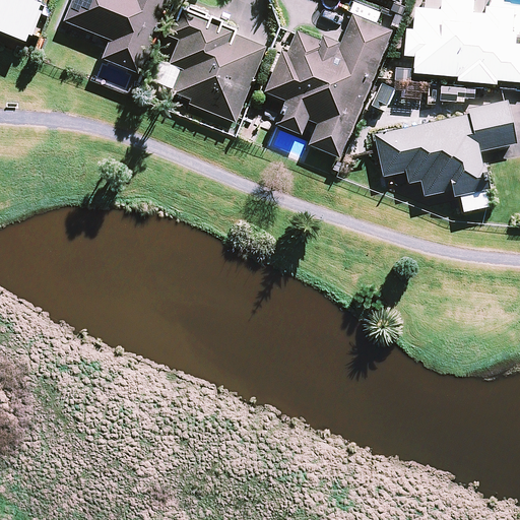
[(0,0),(0,30),(28,42),(30,35),(40,38),(52,7),(43,4),(44,0),(0,0)]
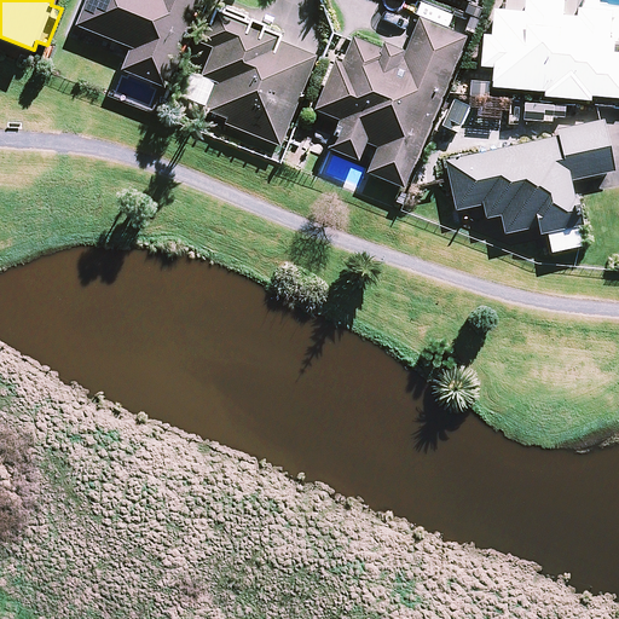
[(100,57),(110,61),(123,67),(122,70),(165,87),(198,0),(87,0),(77,25),(108,39),(100,57)]
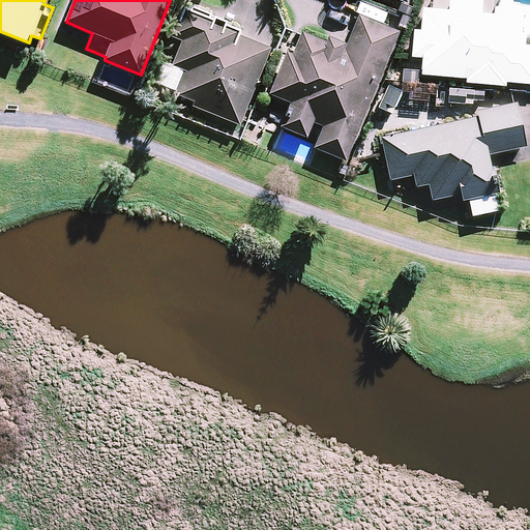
[(497,1),(490,0),(434,0),(434,9),(422,8),(420,30),(413,30),(411,56),(421,57),(420,74),(465,78),(465,82),(503,85),(503,91),(529,92),(529,46),(520,46),(523,8),(496,6),(497,1)]
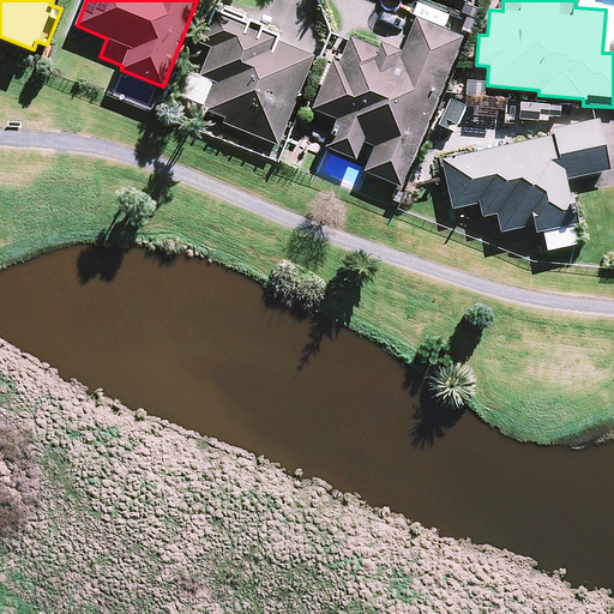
[(280,32),(217,7),(203,43),(212,47),(200,76),(214,82),(203,108),(224,118),(223,122),(278,145),(314,56),(276,41),(280,32)]
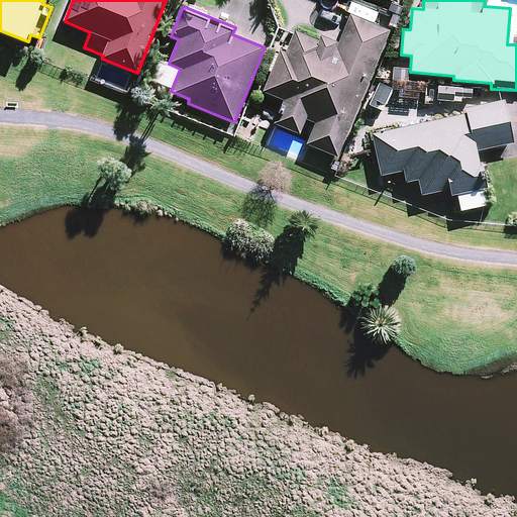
[(389,30),(350,15),(337,49),(295,32),(286,55),(280,53),(264,92),(285,101),(276,124),(299,133),(305,118),(315,122),(306,143),(337,157),(389,30)]
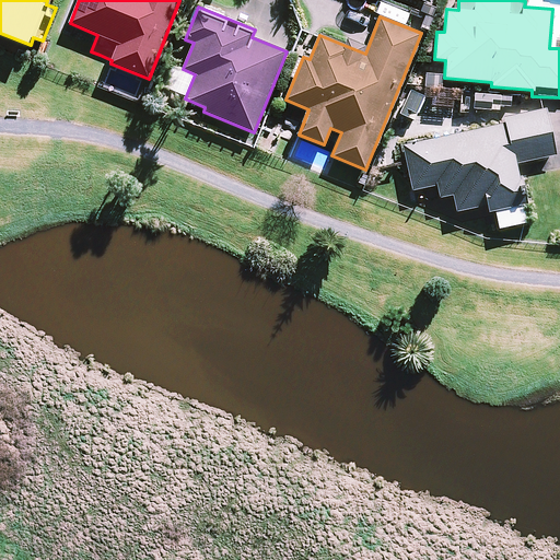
[(501,93),(470,91),(469,111),(500,112),(501,93)]
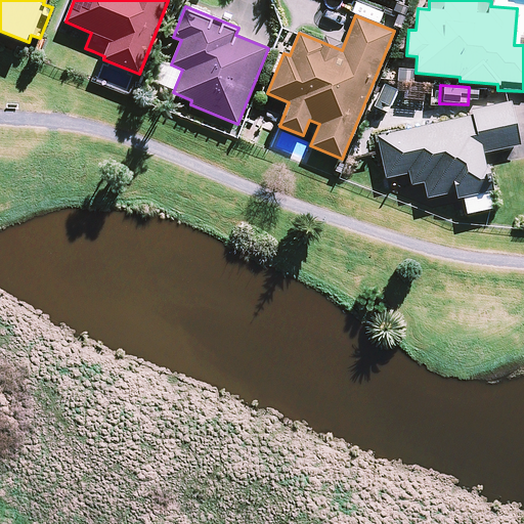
[(491,208),(487,191),(493,189),(485,151),(519,144),(510,102),(466,112),(468,117),(376,136),(385,177),(408,173),(410,184),(423,182),(426,198),(454,191),(455,199),(463,197),(466,213),(491,208)]
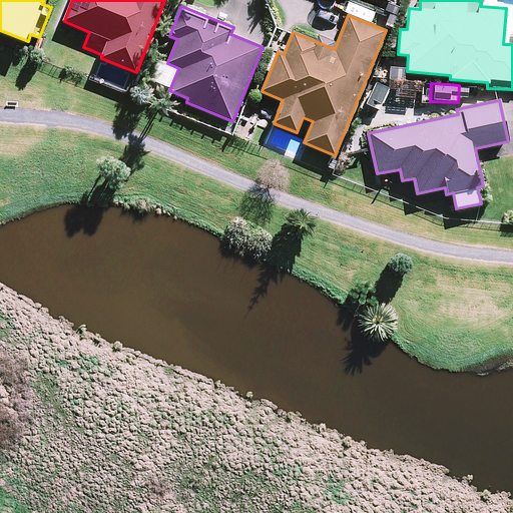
All buildings are outlined.
